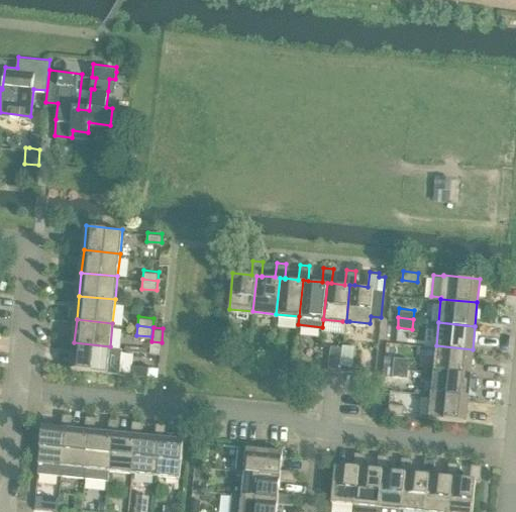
[(74,342),(72,367),(108,371),(110,346),(74,342)]
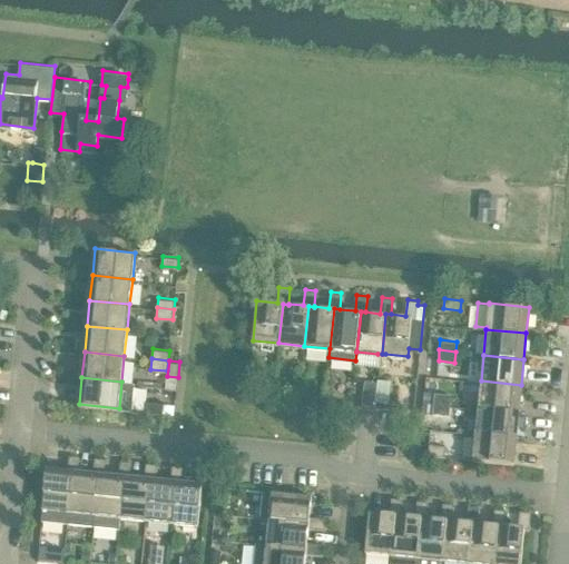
[(304,389),(314,391),(315,381),(305,379),(304,389)]
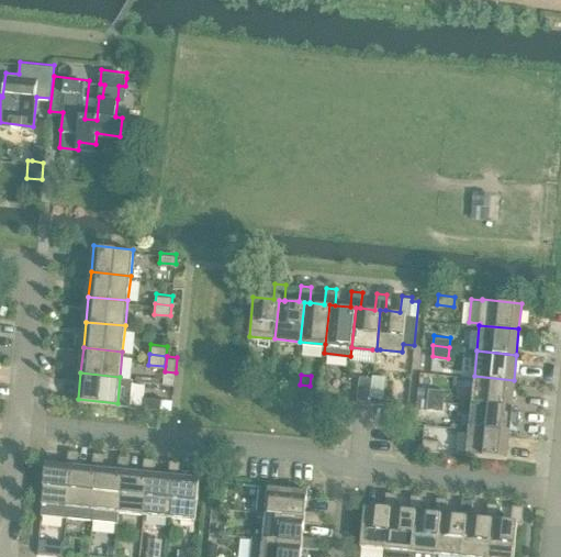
[(474,376),(471,401),(511,405),(514,380),(474,376)]
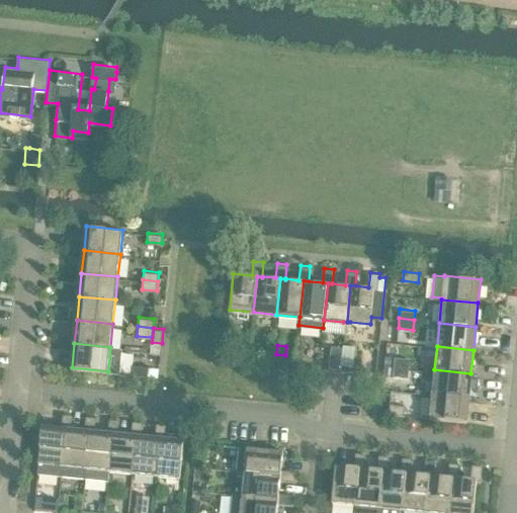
[(396,356),(395,365),(409,366),(410,357),(396,356)]
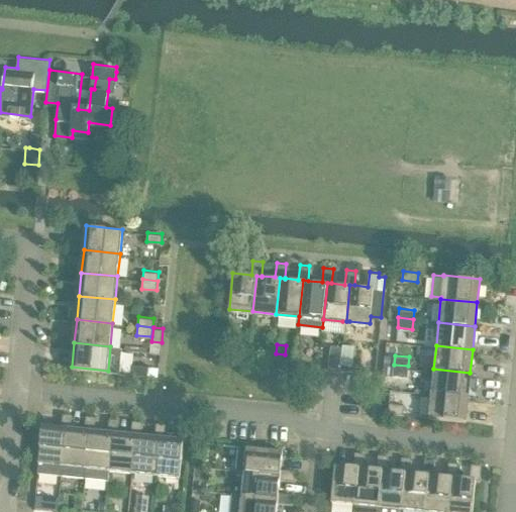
[(134,364),(133,373),(147,375),(148,365),(134,364)]
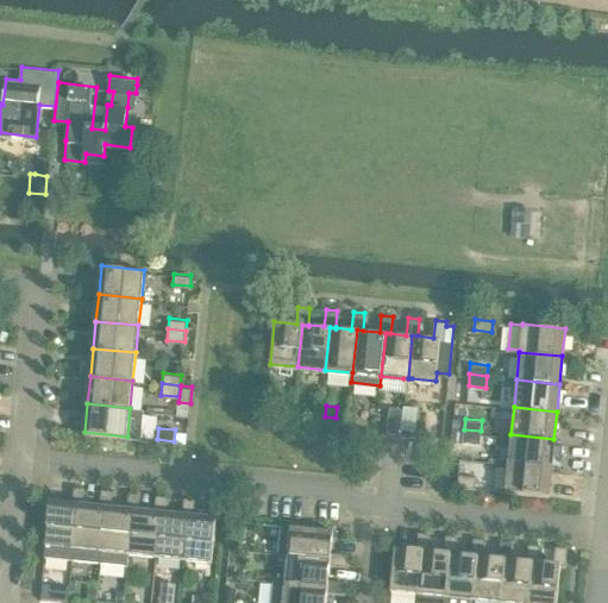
[(464,429),(463,440),(480,443),(481,433),(481,431),(464,429)]
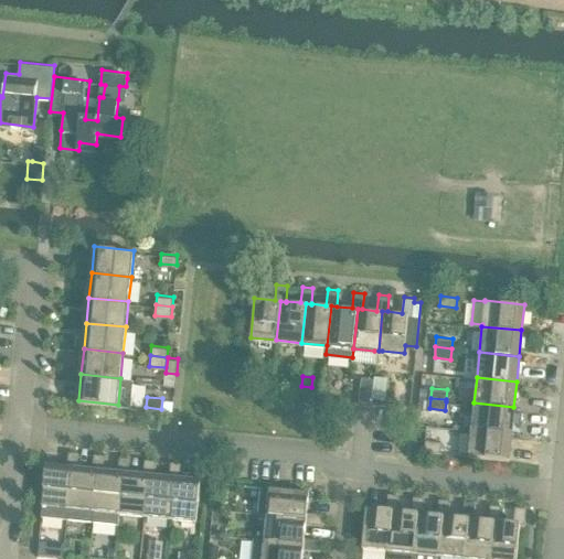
[(474,402),(471,428),(511,432),(513,407),(474,402)]
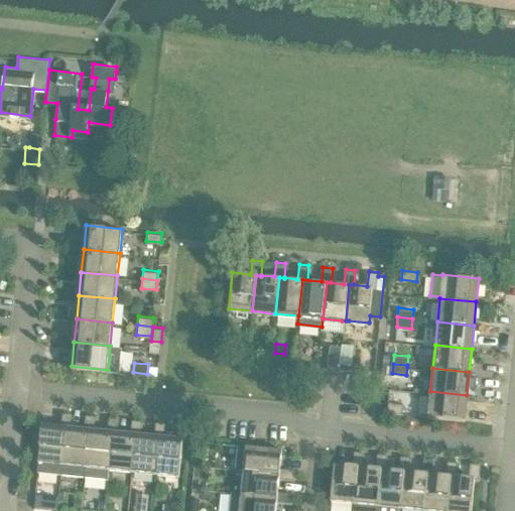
[(430,391),(428,415),(465,418),(467,395),(430,391)]
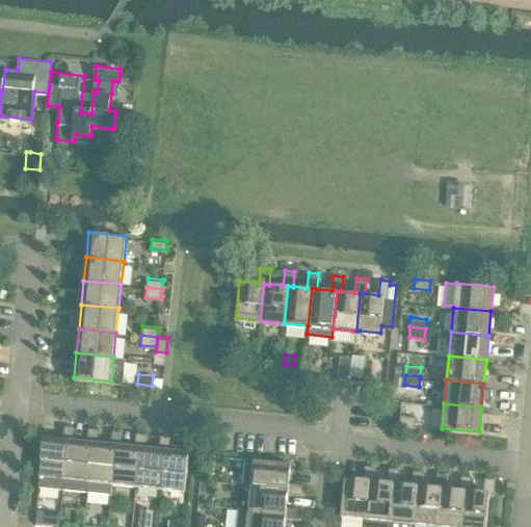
[(400,424),(416,425),(417,416),(401,414),(400,424)]
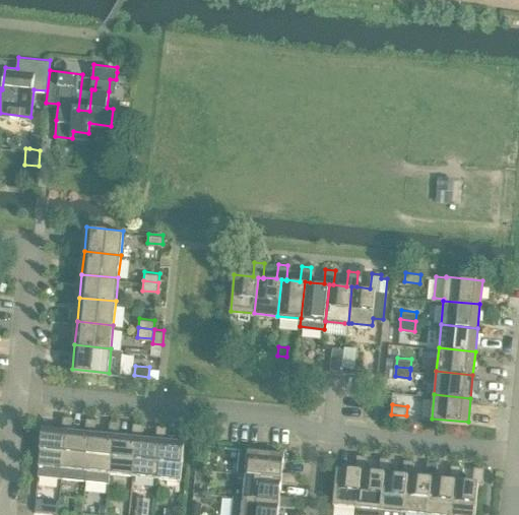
[(40,463),(39,473),(62,476),(67,430),(72,430),(73,415),(72,415),(65,414),(63,414),(62,429),(44,427),(40,463)]
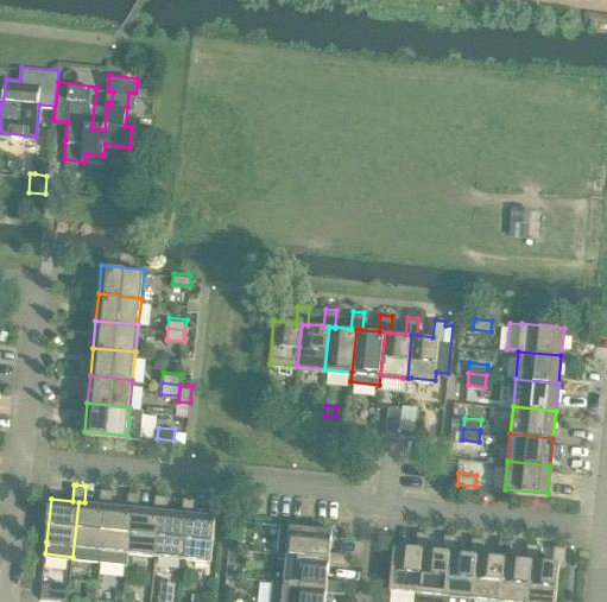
[(78,502),(73,557),(100,559),(106,505),(112,506),(113,488),(112,488),(103,488),(102,487),(100,505),(84,502),(78,502)]
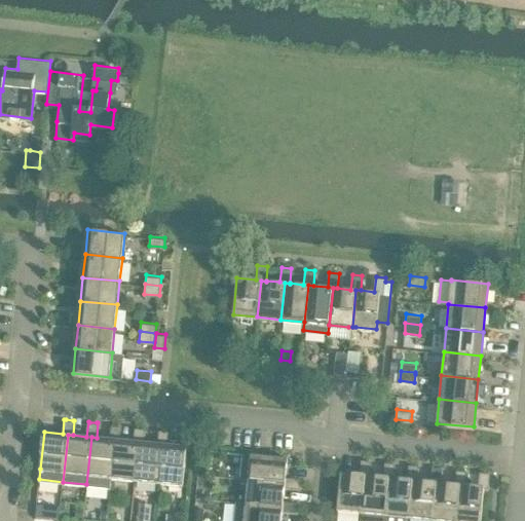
[(91,437),(86,484),(111,486),(111,477),(115,440),(120,440),(121,425),(120,425),(113,424),(112,424),(110,439),(97,438),(91,437)]
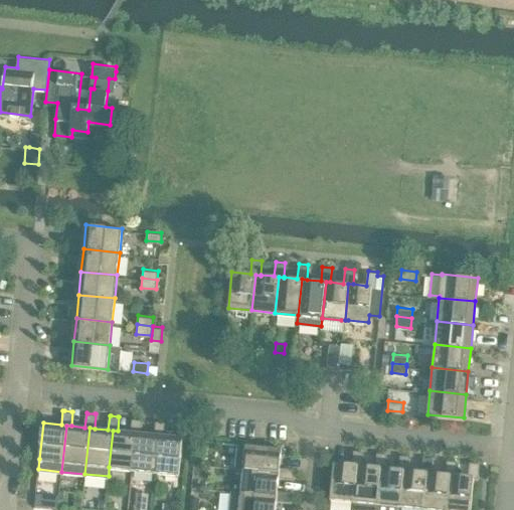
[(113,431),(109,467),(132,469),(136,433),(141,434),(142,418),(141,418),(134,417),(133,417),(132,432),(118,431),(113,431)]
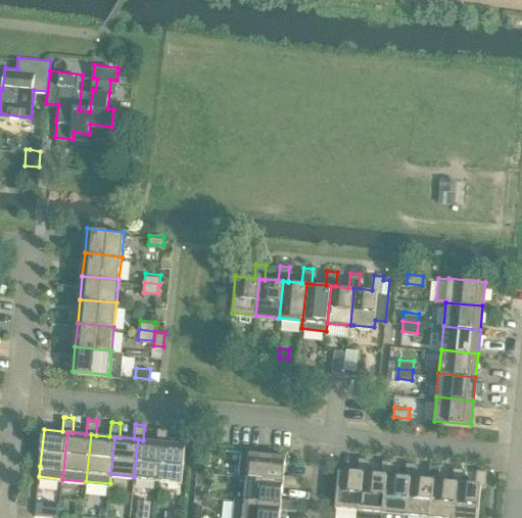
[(138,439),(134,476),(157,478),(161,441),(167,442),(168,428),(167,427),(158,426),(156,441),(143,440),(138,439)]
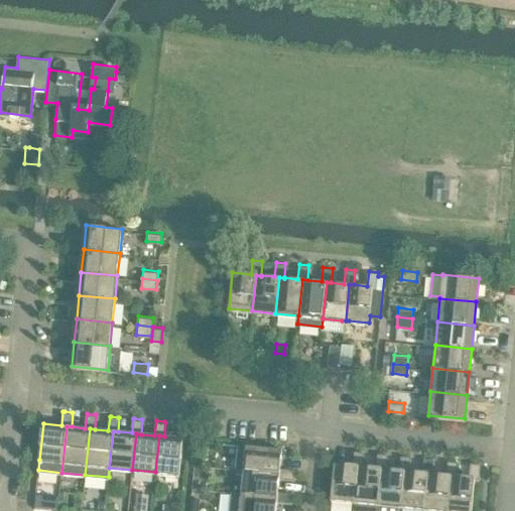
[(159,435),(155,472),(179,475),(183,438),(187,439),(188,424),(180,423),(179,423),(178,437),(164,436),(159,435)]
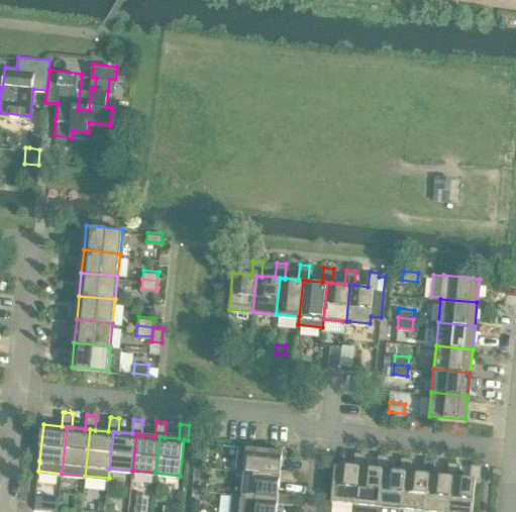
[(236,469),(244,470),(281,473),(281,478),(295,479),(296,469),(281,468),(283,449),(238,444),(236,469)]
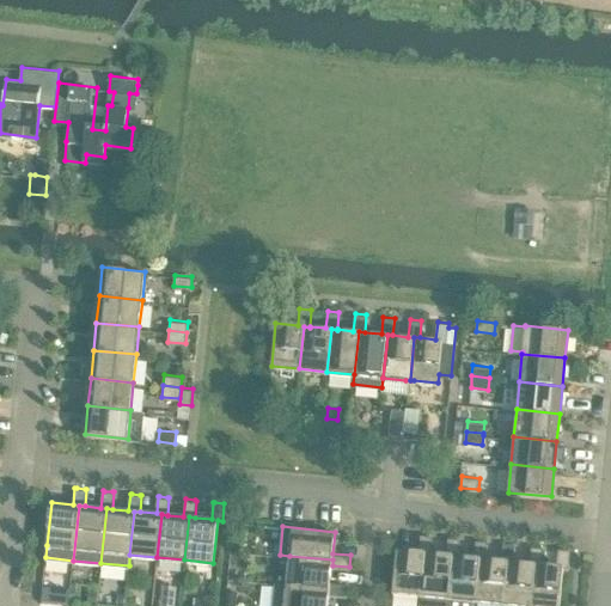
[(397,549),(392,592),(420,594),(425,551),(431,552),(432,534),(421,533),(420,551),(397,549)]
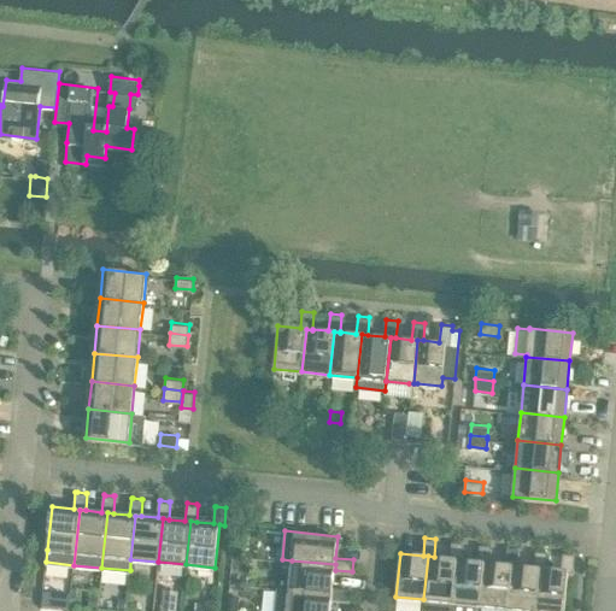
[(428,556),(423,599),(424,599),(423,609),(446,610),(450,610),(456,559),(462,559),(464,541),(452,541),(451,558),(434,557),(428,556)]
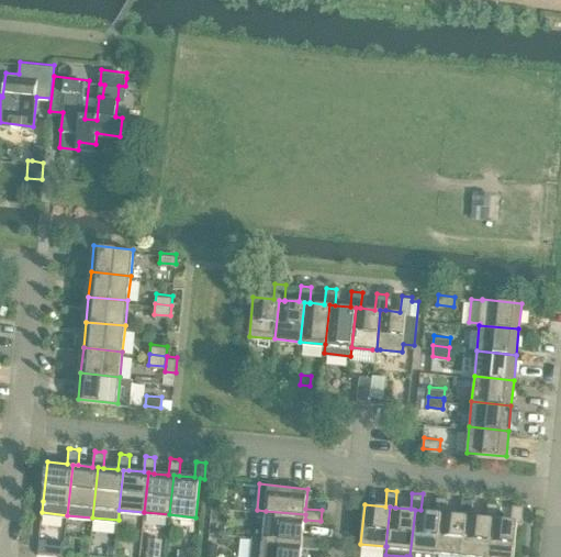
[(415,510),(410,556),(435,556),(440,512),(446,513),(448,497),(437,496),(436,511),(421,510),(415,510)]
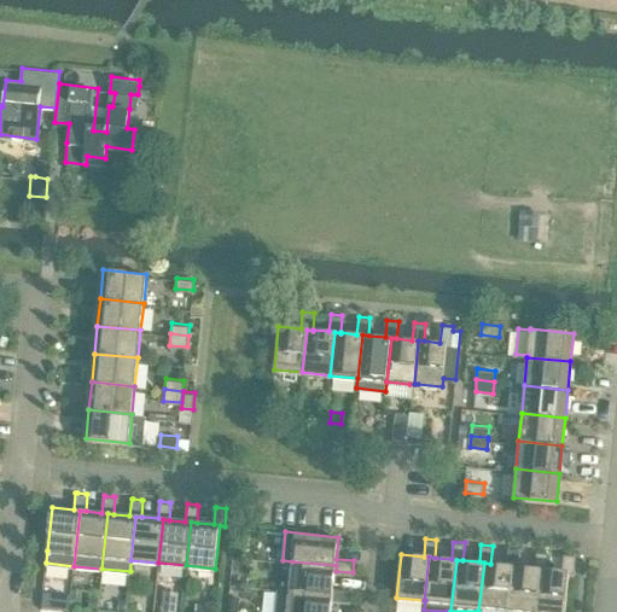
[(484,563),(478,611),(481,611),(482,606),(508,608),(512,566),(518,566),(521,548),(508,547),(507,565),(490,564),(484,563)]
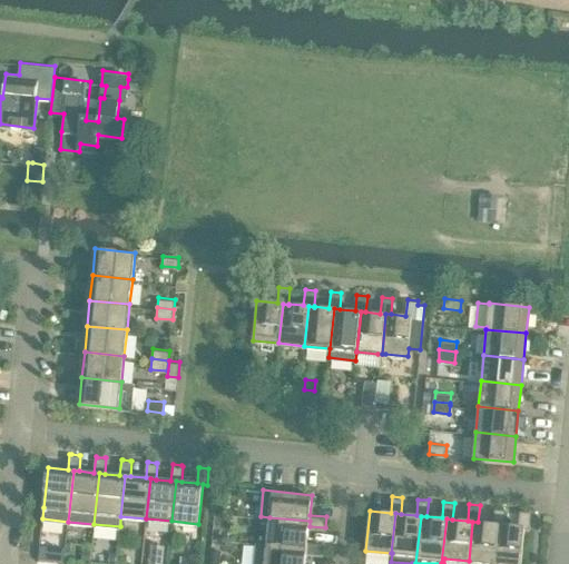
[(472,522),(469,561),(494,563),(498,524),(503,525),(503,524),(506,508),(494,507),(493,523),(478,522),(472,522)]
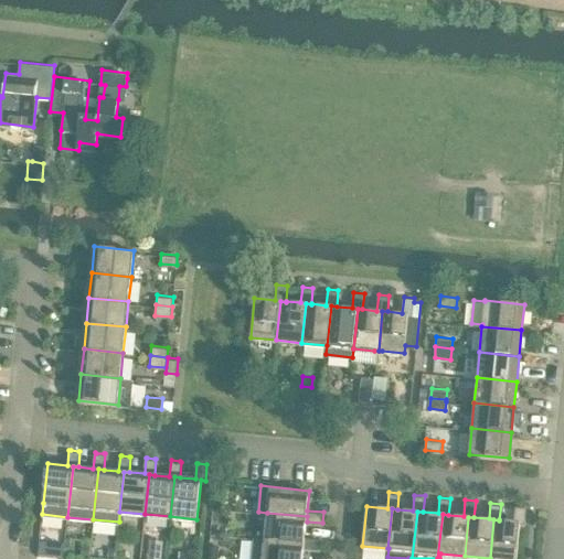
[(493,519),(490,558),(496,558),(517,558),(521,522),(525,523),(527,506),(517,505),(514,520),(499,519),(499,520),(493,519)]
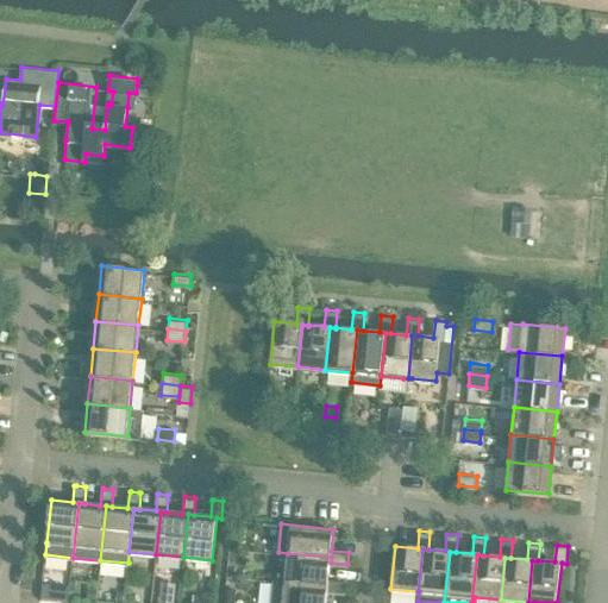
[(288,553),(286,580),(328,584),(327,590),(345,591),(346,580),(328,578),(331,563),(331,557),(288,553)]
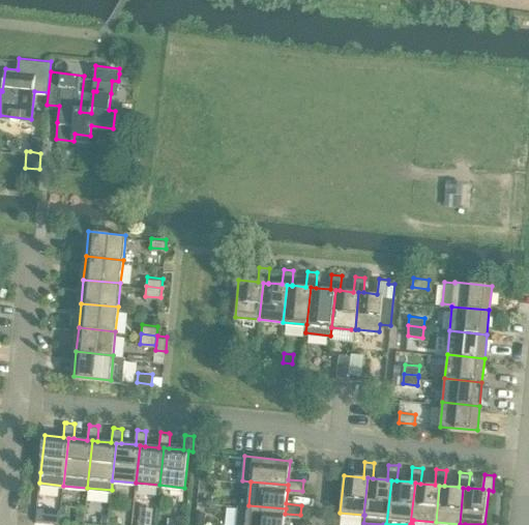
[(235,524),(284,524),(285,514),(286,508),(248,505),(237,504),(235,524)]
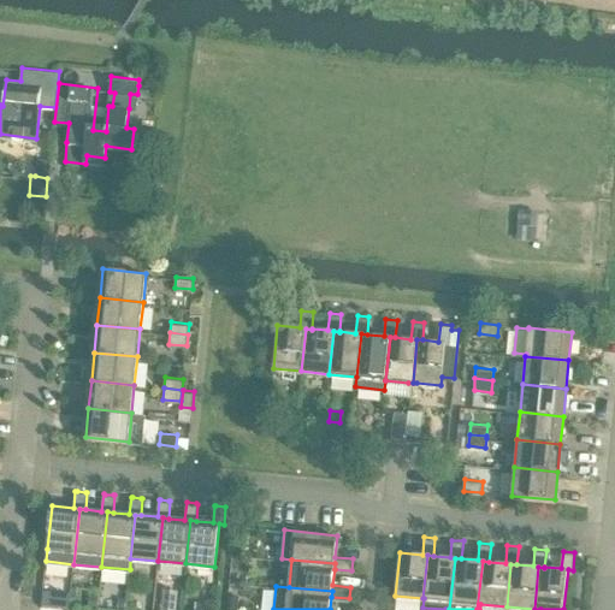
[(228,608),(238,609),(240,593),(229,592),(228,608)]
